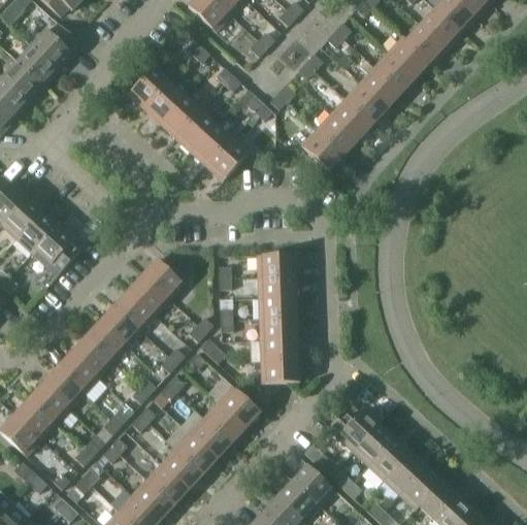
[(41,0),(60,17),(69,7),(71,10),(80,0),(41,0)]
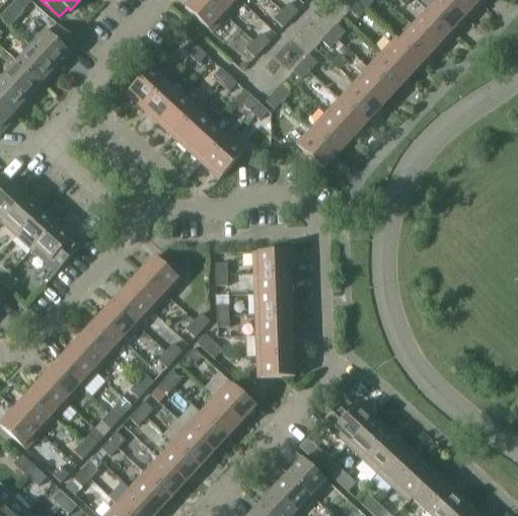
[(227,16),(209,0),(192,0),(186,7),(212,31),(227,16)]
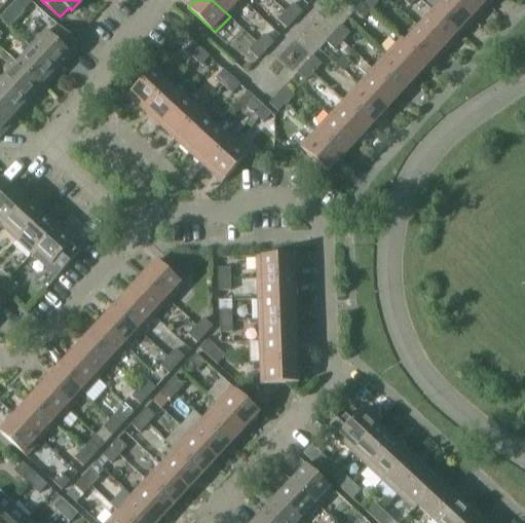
[(244,1),(242,0),(212,0),(230,16),(244,1)]
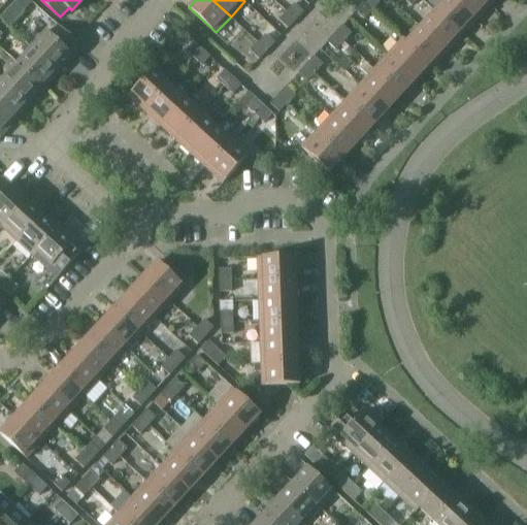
[(365,0),(363,2),(371,9),(380,1),(379,0),(365,0)]
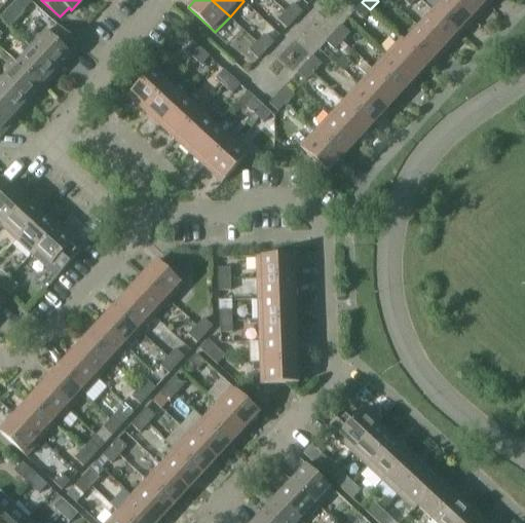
[(440,0),(433,8),(459,36),(474,21),(453,0),(440,0)]
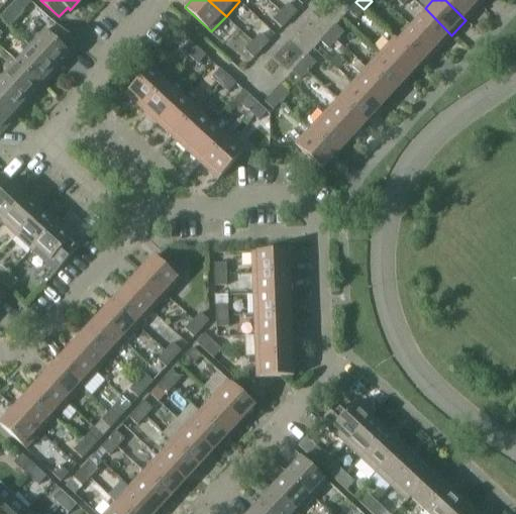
[(445,0),(466,20),(480,5),(475,0),(445,0)]
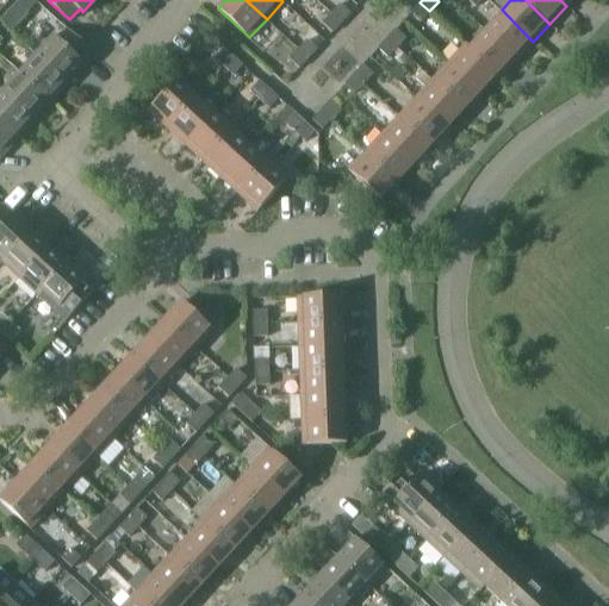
[(331,12),(341,22),(350,12),(340,2),(331,12)]
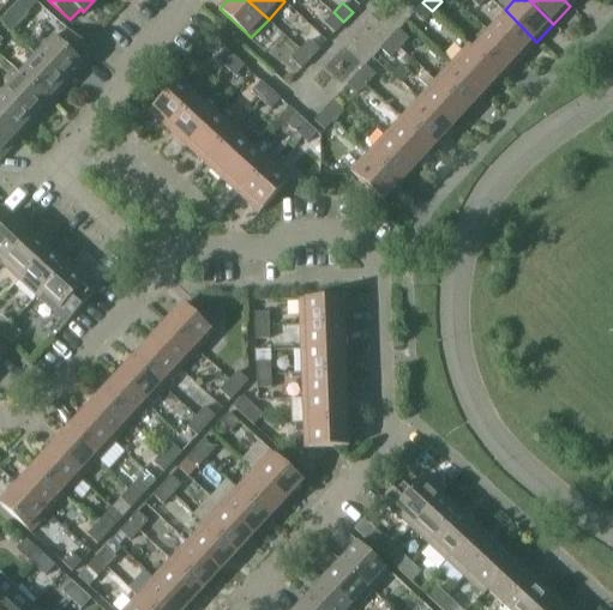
[(432,11),(422,2),(413,12),(424,22),(432,11)]
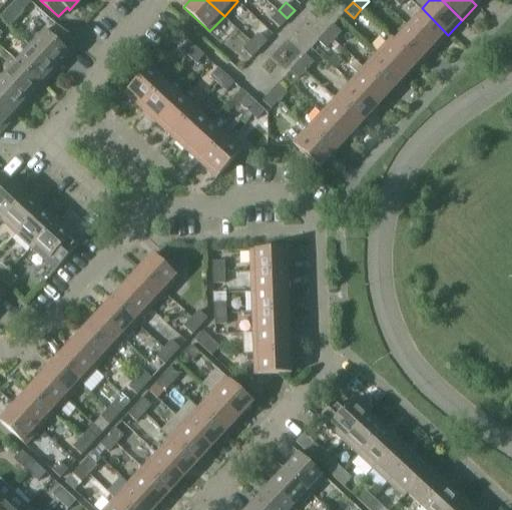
[(408,23),(435,50),(448,35),(422,8),(408,23)]
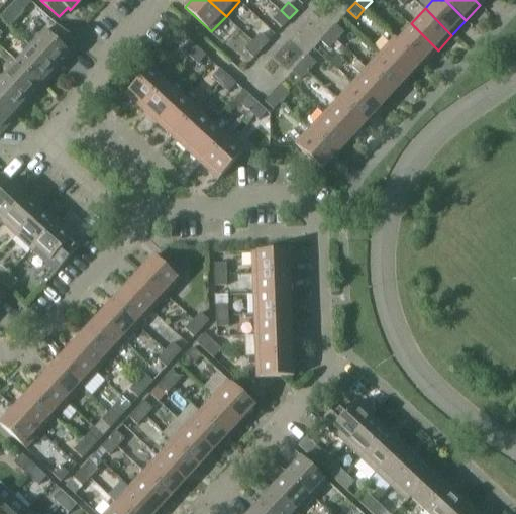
[(289,18),(281,10),(273,18),(282,26),(289,18)]
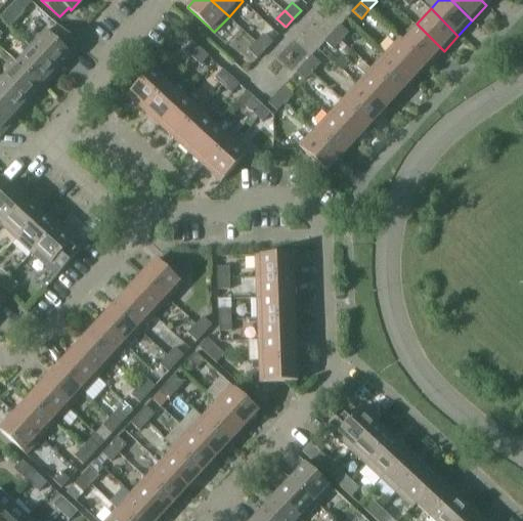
[(31,46),(57,72),(80,46),(54,23),(47,31),(46,30),(31,46)]
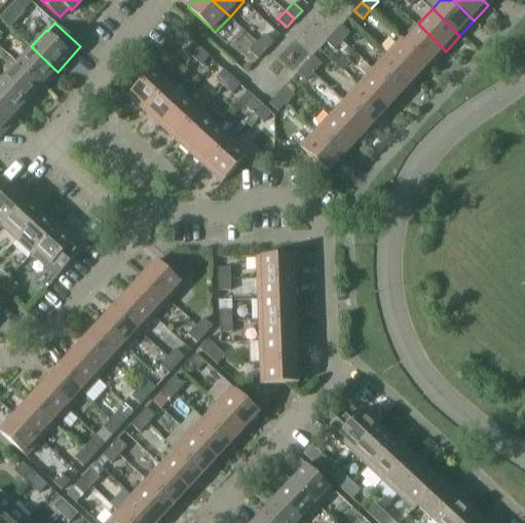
[(446,51),(418,24),(404,39),(427,63),(426,64),(430,68),(446,51)]
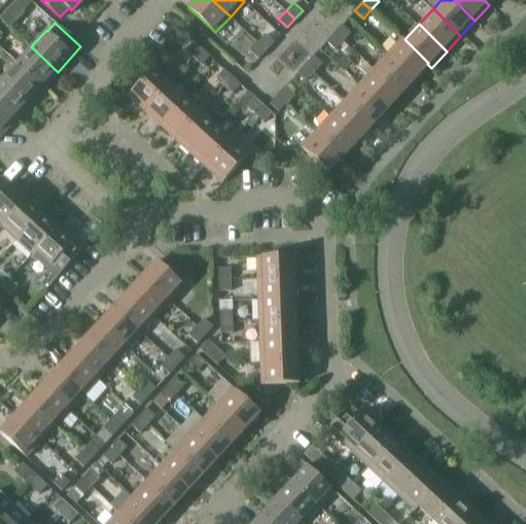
[(334,33),(342,40),(349,32),(342,25),(334,33)]
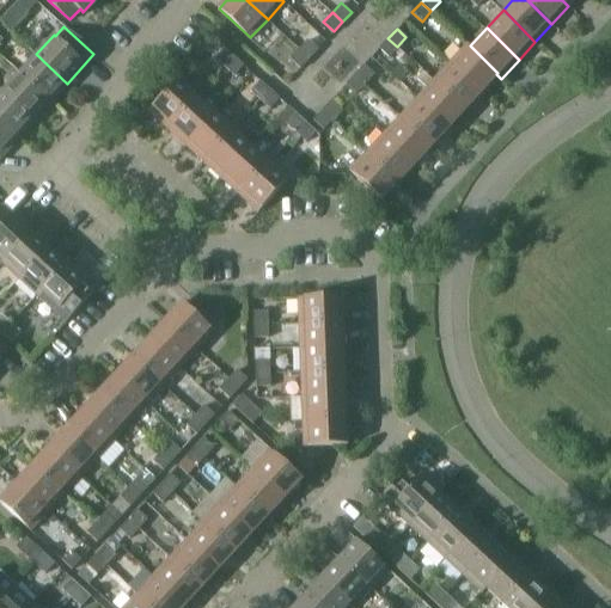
[(299,48),(310,57),(319,48),(307,37),(299,48)]
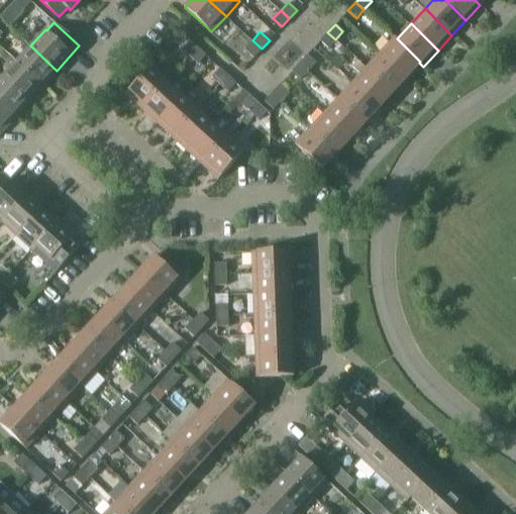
[(335,39),(327,32),(320,40),(327,47),(335,39)]
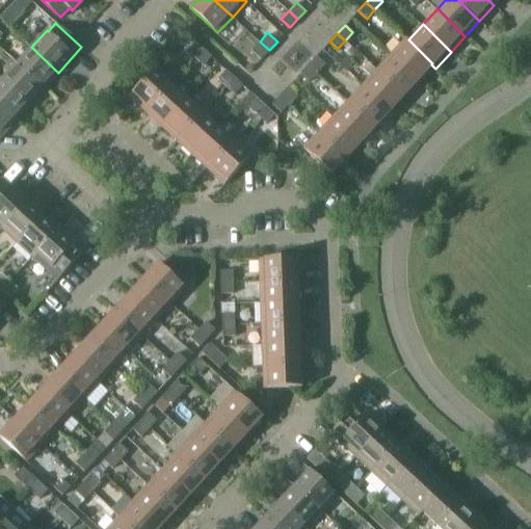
[(405,37),(392,51),(391,52),(418,79),(431,64),(432,63),(408,40),(405,37)]
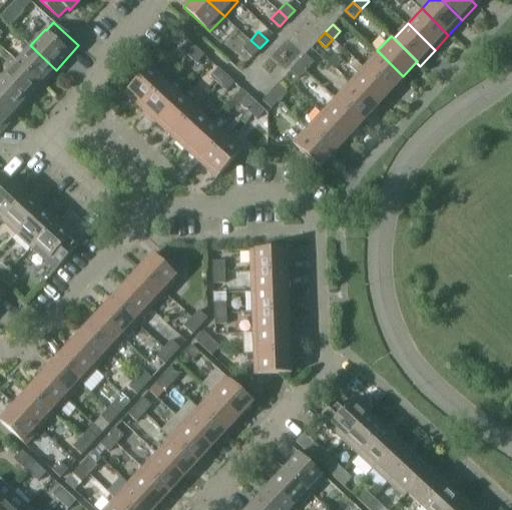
[(187,55),(195,47),(187,39),(179,47),(187,55)]
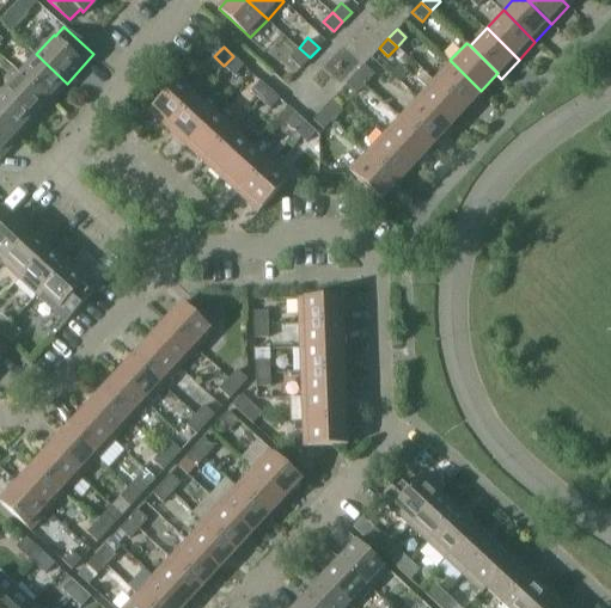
[(310,57),(299,48),(291,57),(301,67),(310,57)]
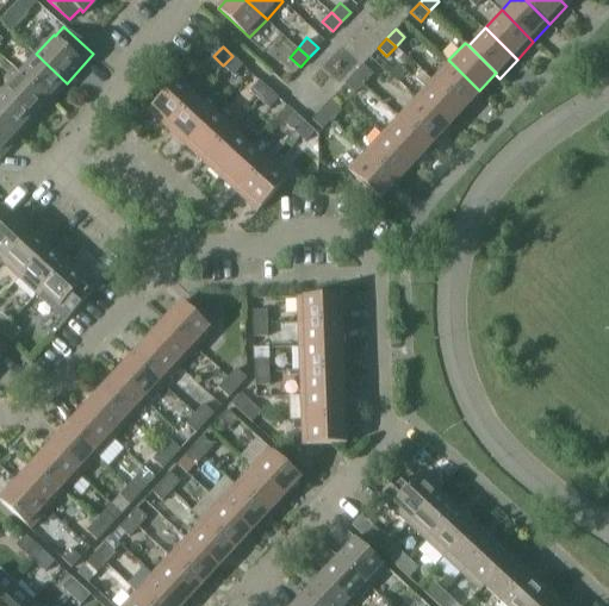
[(19,72),(50,100),(67,83),(36,54),(19,72)]
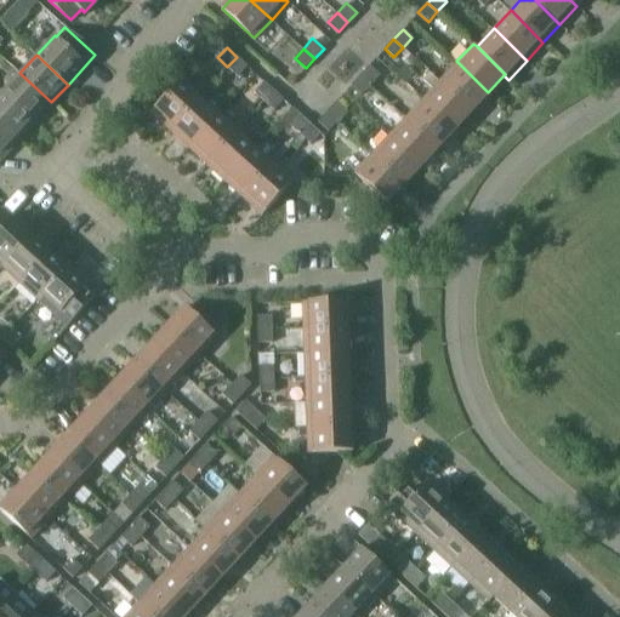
[(237,57),(227,67),(237,75),(246,66),(237,57)]
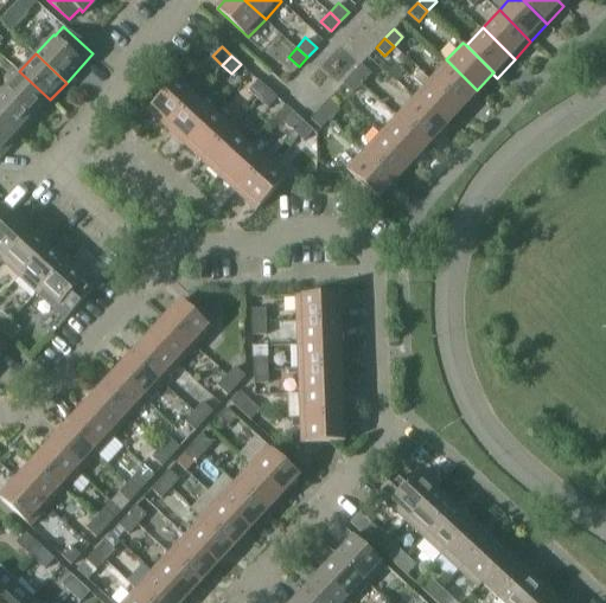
[(429,77),(460,108),(477,90),(446,59),(429,77)]
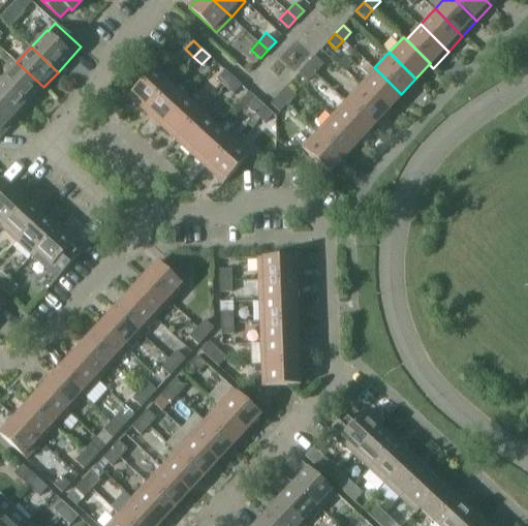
[(307,64),(314,71),(322,63),(314,56),(307,64)]
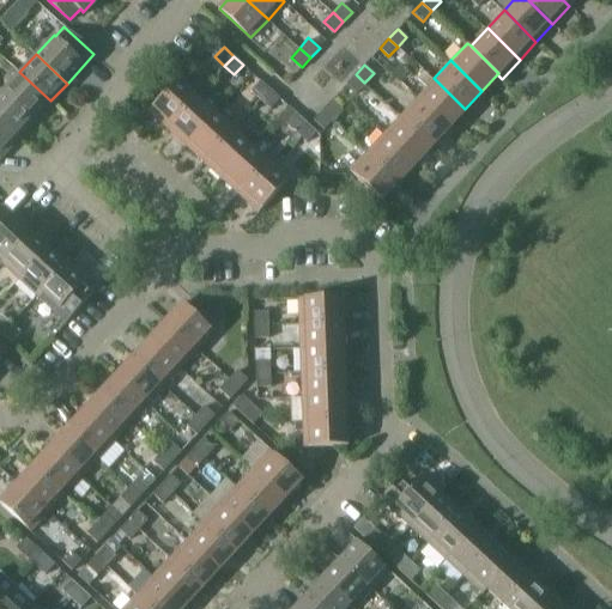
[(50,101),(19,72),(2,90),(34,119),(50,101)]
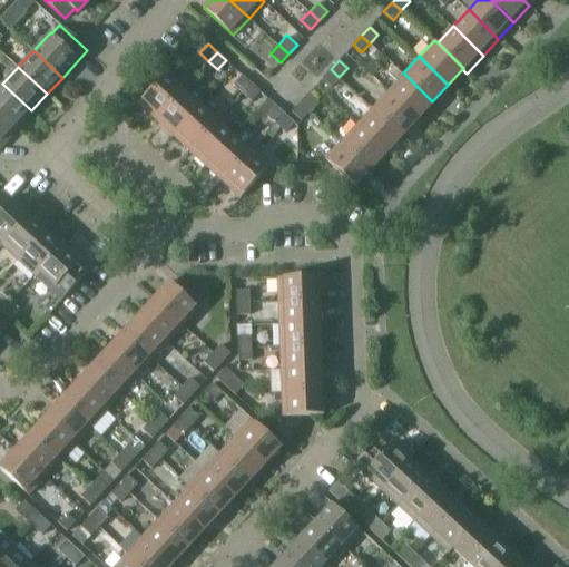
[(339,77),(331,69),(323,78),(331,86),(339,77)]
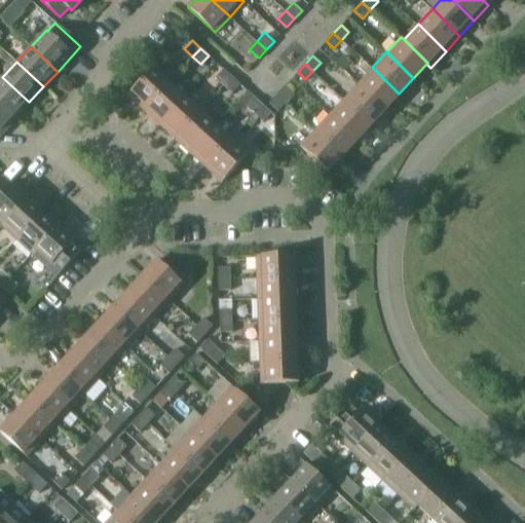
[(153,67),(127,95),(143,110),(169,82),(153,67)]
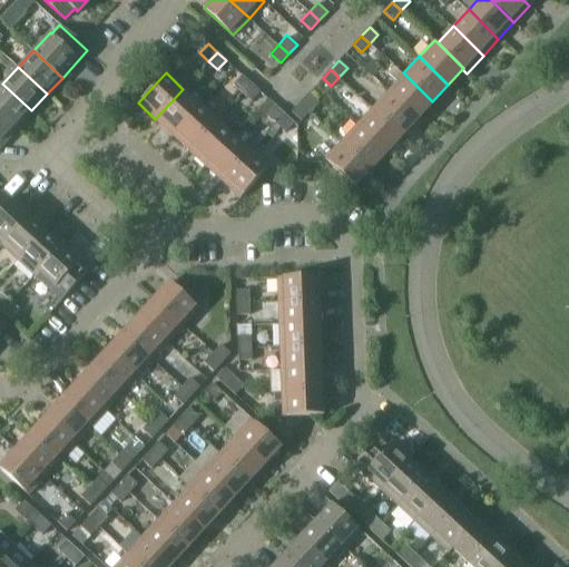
[(388,89),(417,118),(432,101),(403,72),(388,89)]
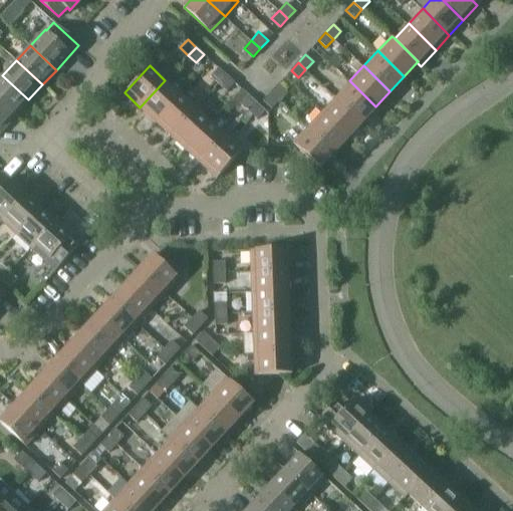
[(218,82),(226,74),(218,67),(210,75),(218,82)]
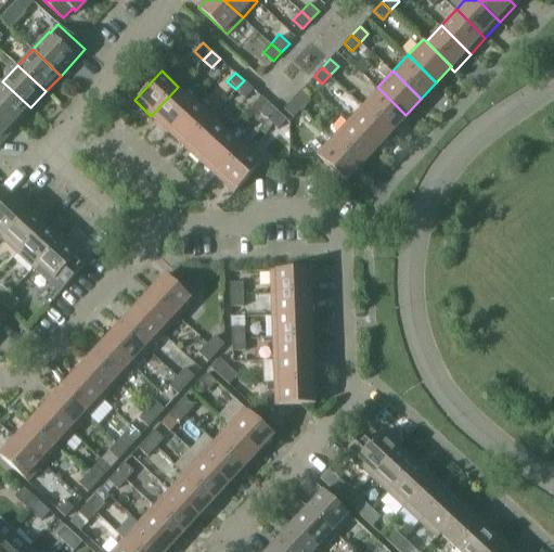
[(244,80),(235,89),(244,98),(253,88),(244,80)]
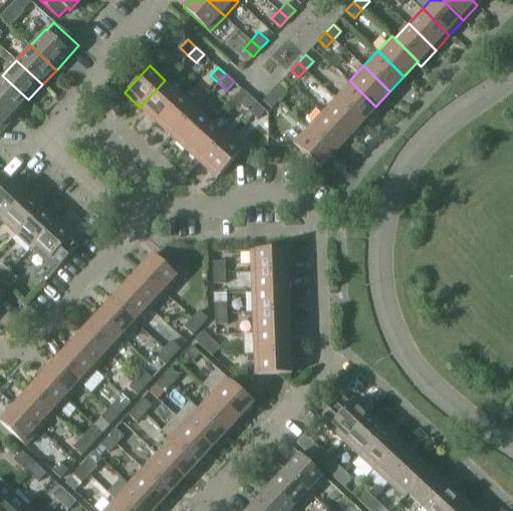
[(28,99),(2,75),(0,77),(0,102),(14,115),(28,99)]
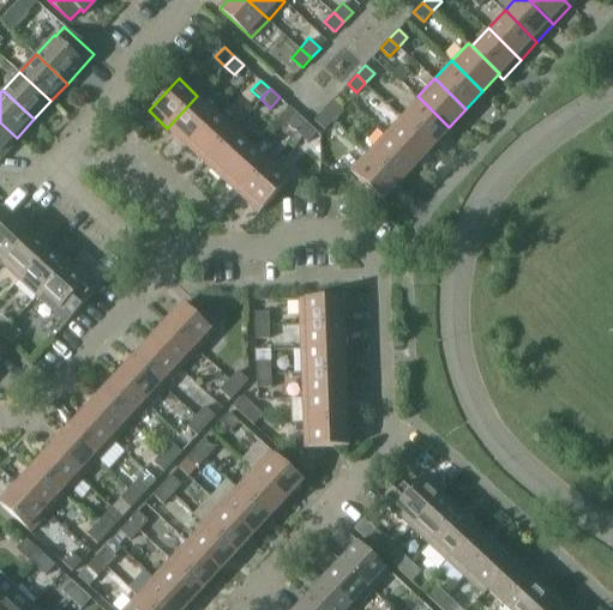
[(185,145),(215,112),(197,96),(167,128),(185,145)]
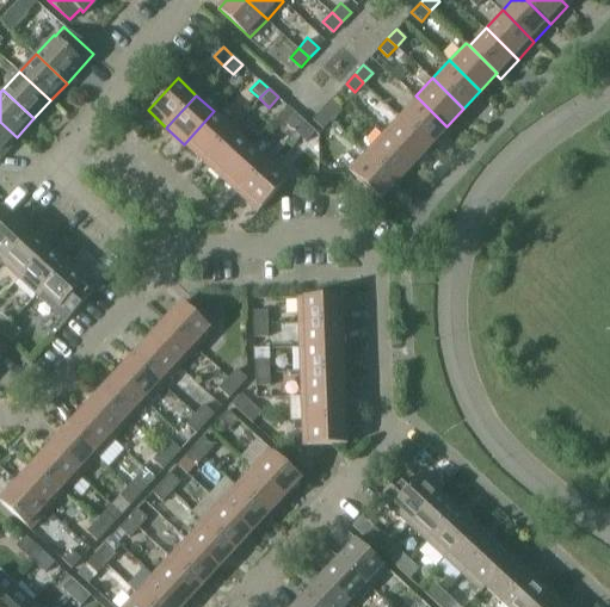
[(399,113),(430,144),(447,127),(416,95),(399,113)]
